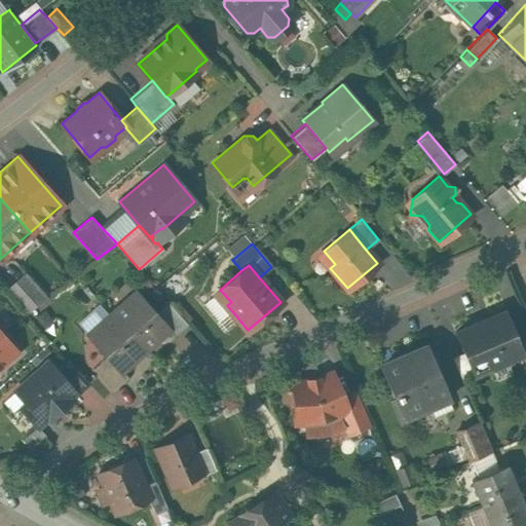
[(46,296),(25,272),(14,280),(35,304),(46,296)]
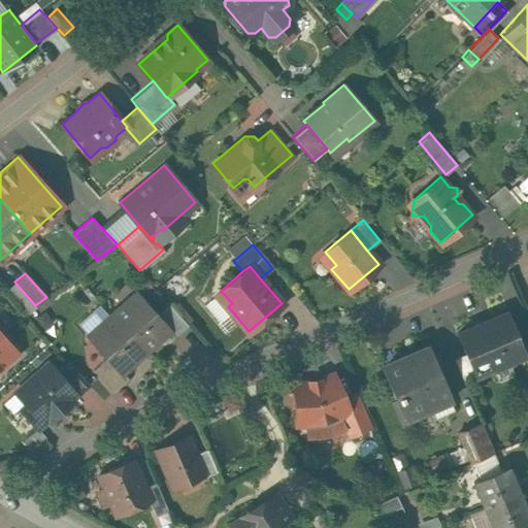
[(35,305),(14,282),(5,290),(26,312),(35,305)]
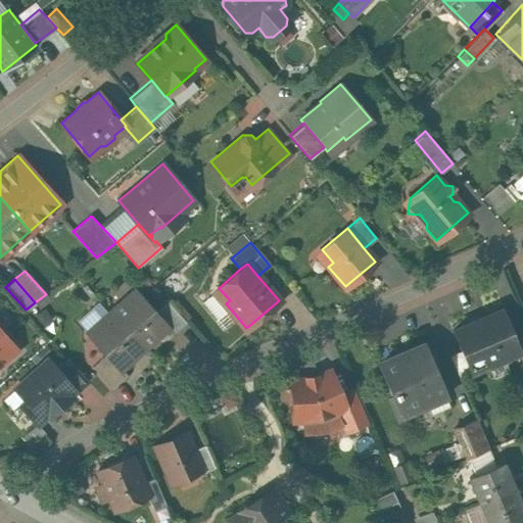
[(153,311),(137,292),(124,304),(119,303),(110,312),(143,348),(168,326),(153,311)]
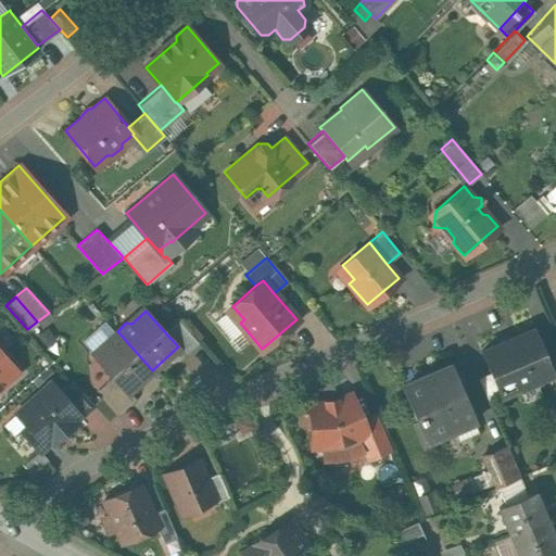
[(198,342),(177,318),(163,330),(178,346),(184,354),(198,342)]
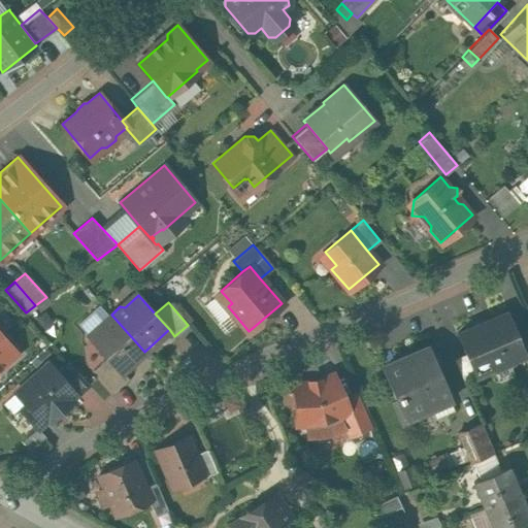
[(505,311),(456,333),(465,354),(474,375),(523,355),(524,354),(522,349),(505,311)]
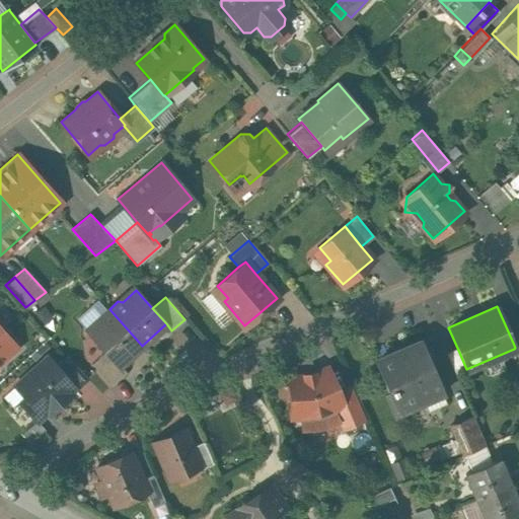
[(142,346),(109,309),(100,316),(100,322),(89,332),(105,351),(119,366),(120,365),(142,346)]
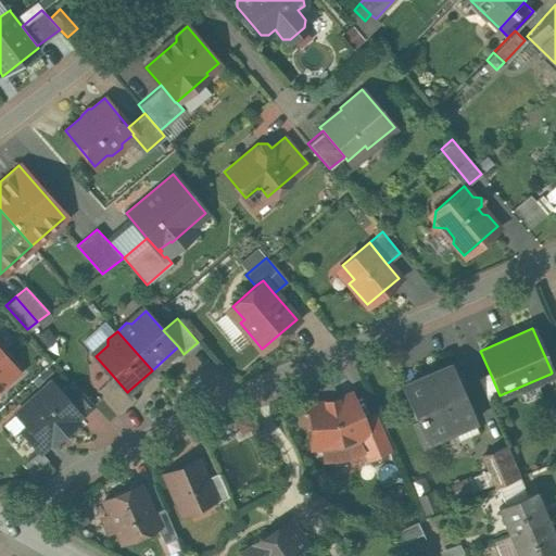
[(0,351),(0,386),(2,383),(2,384),(15,374),(15,373),(16,370),(0,351)]
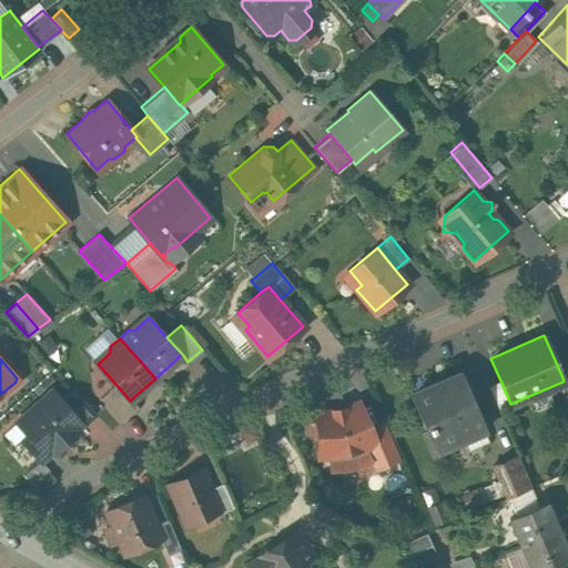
[(459,372),(448,376),(448,378),(409,395),(424,427),(421,429),(430,453),(464,439),(463,436),(482,427),(484,426),(459,372)]
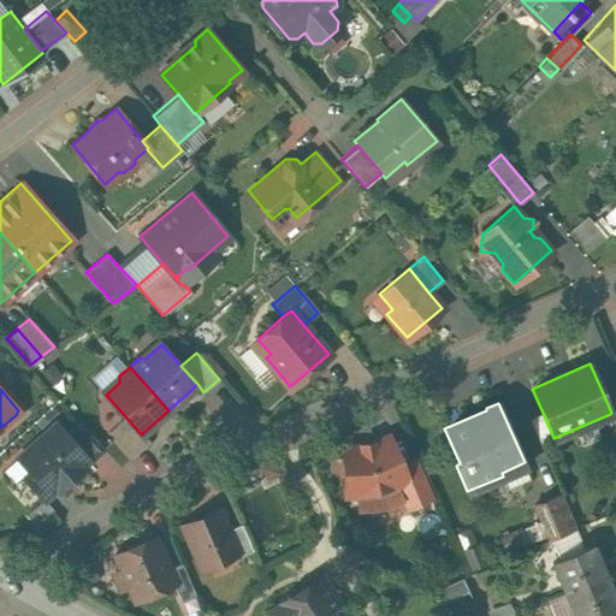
[(554,438),(543,413),(529,418),(540,443),(554,438)]
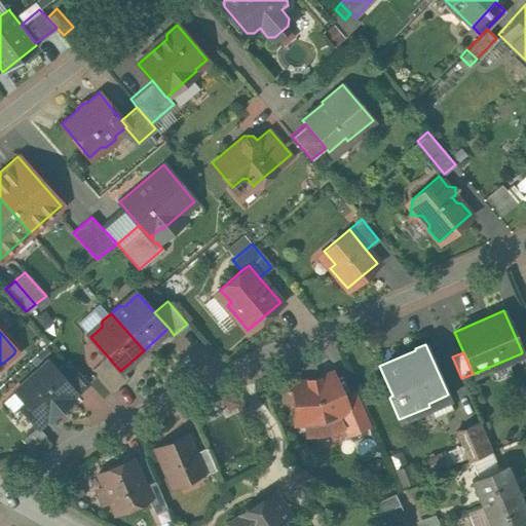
[(120,371),(107,355),(92,368),(112,390),(127,376),(121,370),(120,371)]
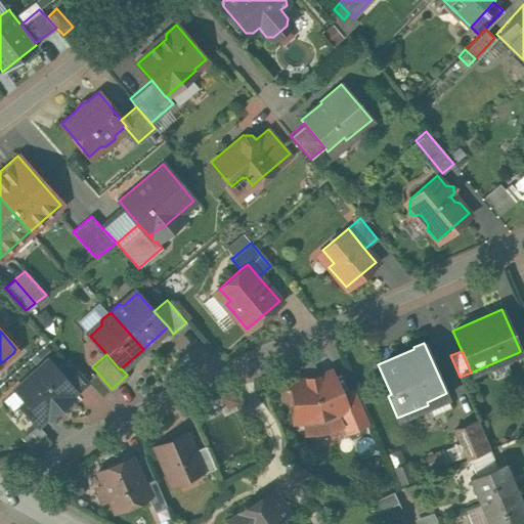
[(88,381),(68,358),(55,368),(74,390),(74,391),(75,392),(88,381)]
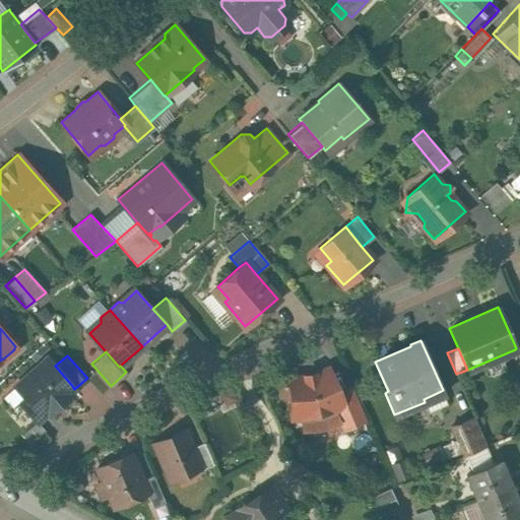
[(47,356),(29,372),(28,379),(18,389),(28,400),(23,405),(35,417),(55,400),(57,402),(73,388),(73,387),(55,366),(47,356)]
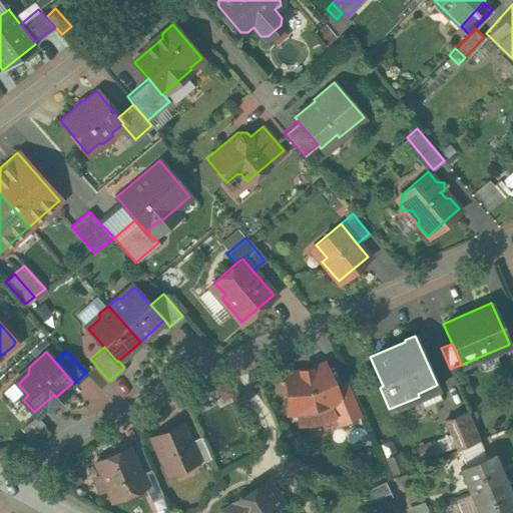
[(333,386),(323,364),(310,369),(309,367),(309,368),(309,371),(301,373),(300,370),(299,370),(300,372),(285,373),(287,411),(297,410),(298,423),(317,422),(335,415),(344,411),(333,386)]
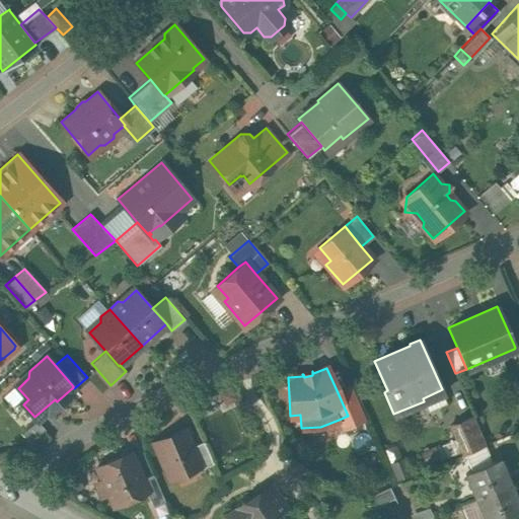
[(364,419),(350,385),(337,390),(348,416),(339,420),(342,428),(364,419)]
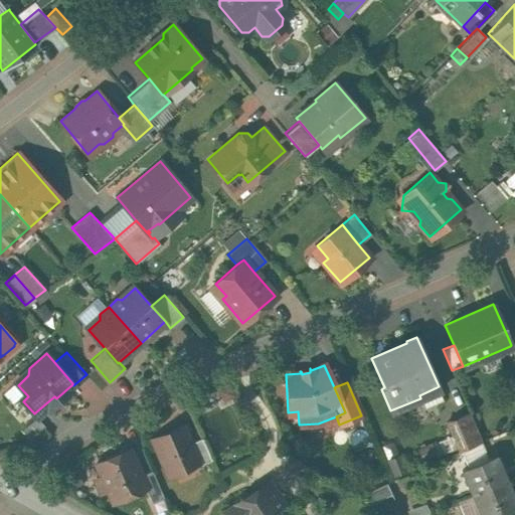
[(437,387),(419,395),(420,398),(424,406),(442,399),(437,387)]
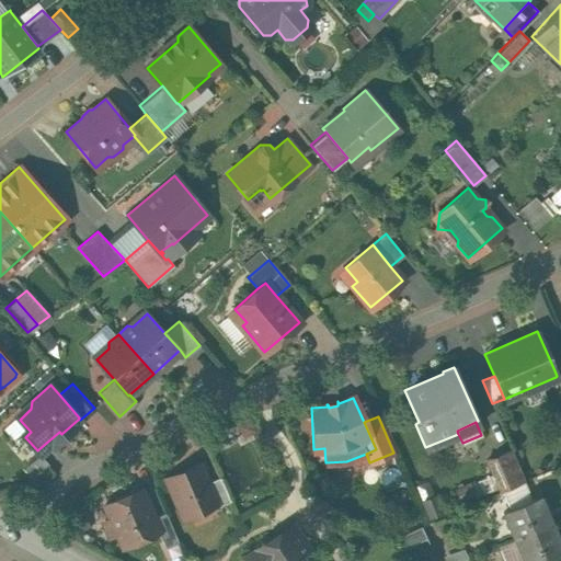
[(511,447),(487,458),(493,473),(499,487),(501,490),(502,490),(523,480),(524,480),(511,447)]
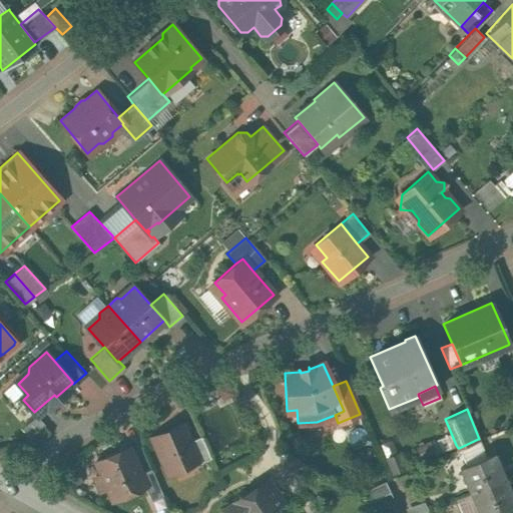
[(181,423),(150,437),(166,473),(168,472),(174,474),(180,471),(182,466),(195,460),(197,460),(188,441),(181,423)]
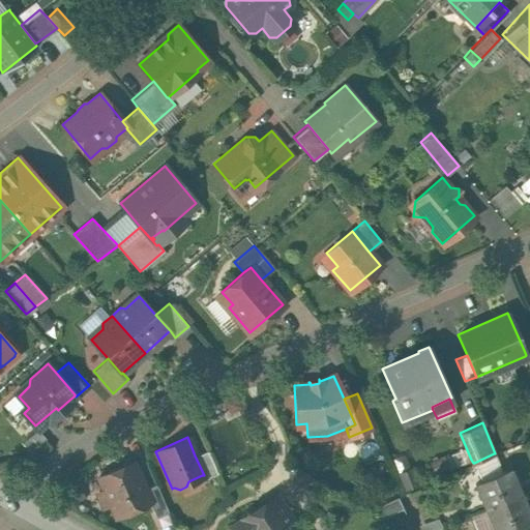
[(466,447),(443,457),(447,466),(449,469),(471,460),(466,447)]
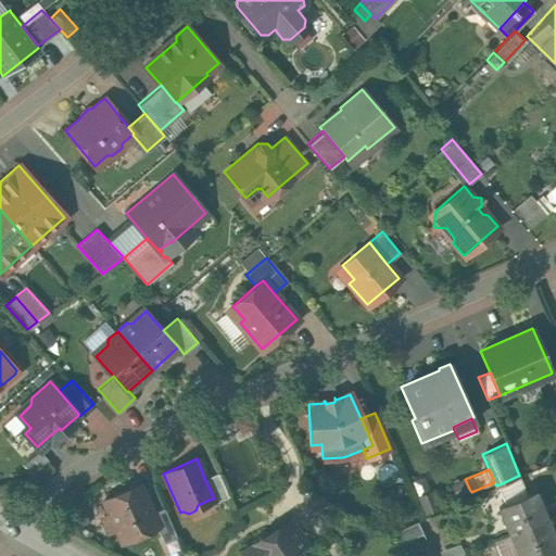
[(227,496),(217,472),(204,478),(214,498),(212,498),(214,502),(227,496)]
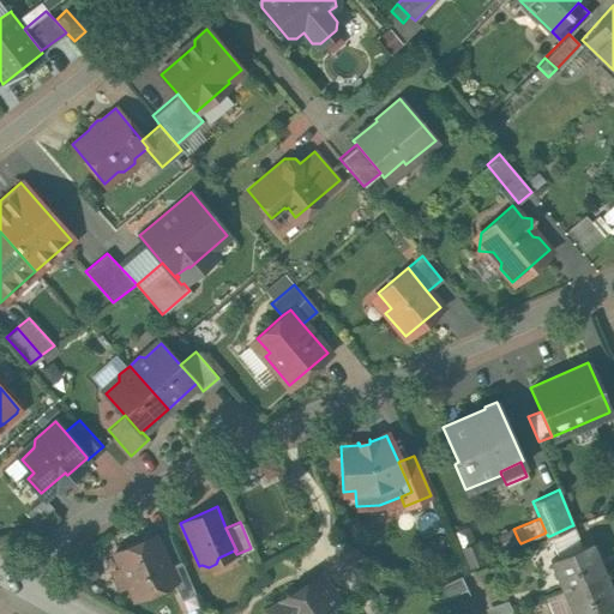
[(572,525),(549,536),(557,557),(581,546),(572,525)]
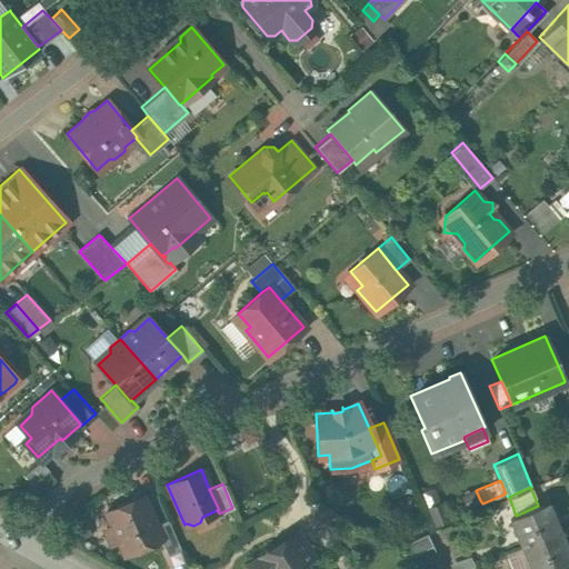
[(480,500),(476,490),(461,497),(465,506),(480,500)]
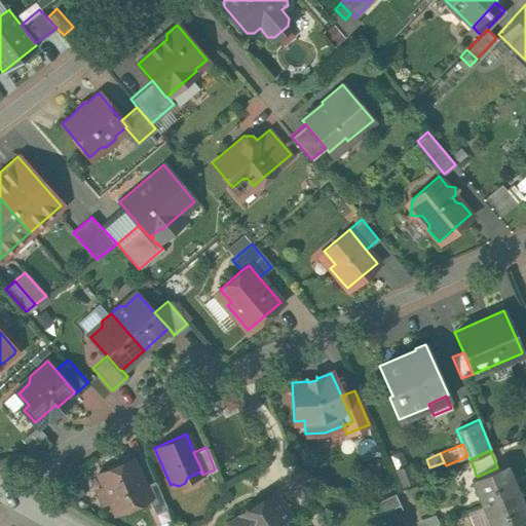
[(132,458),(97,473),(101,484),(97,486),(95,491),(100,502),(104,504),(109,502),(114,513),(148,498),(149,498),(143,485),(132,458)]
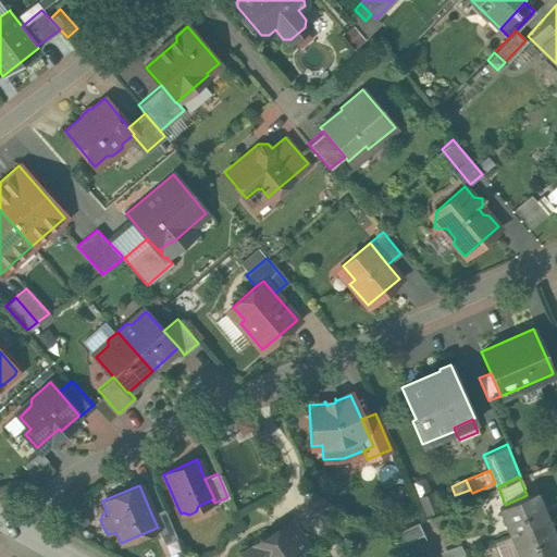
[(505,505),(498,507),(510,534),(546,519),(534,492),(527,495),(505,505)]
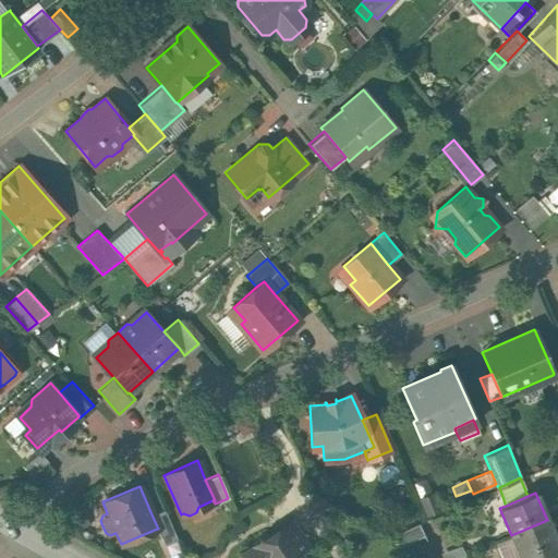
[(438,510),(432,494),(420,498),(426,514),(438,510)]
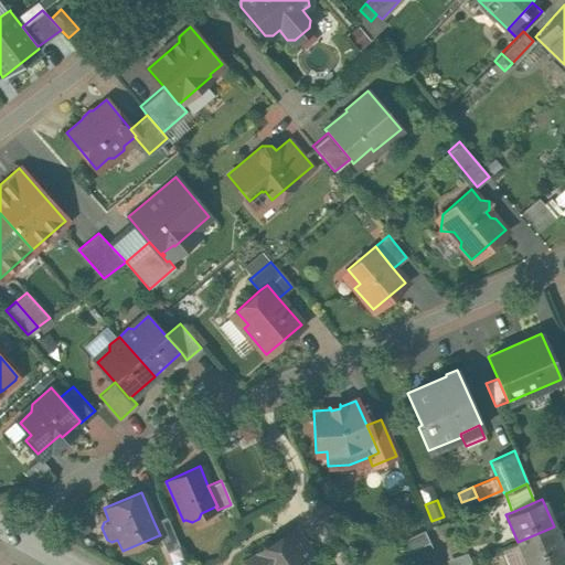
[(179,545),(166,515),(153,521),(160,535),(159,535),(166,551),(179,545)]
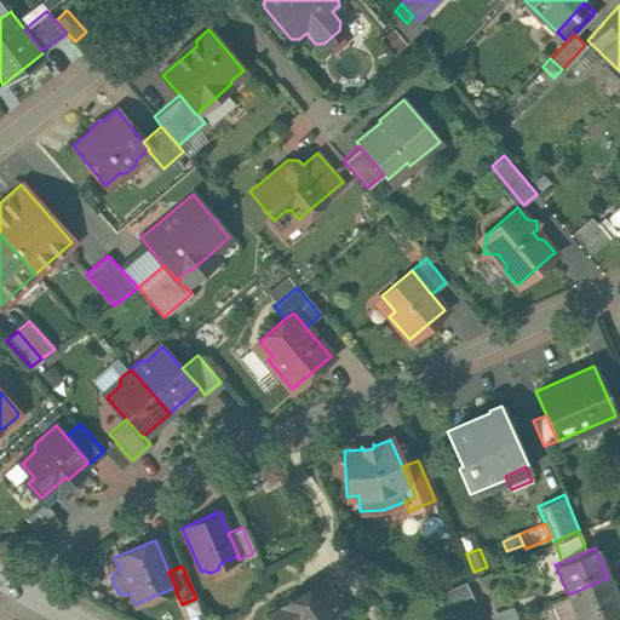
[(349,619),(321,578),(268,613),(273,619),(349,619)]
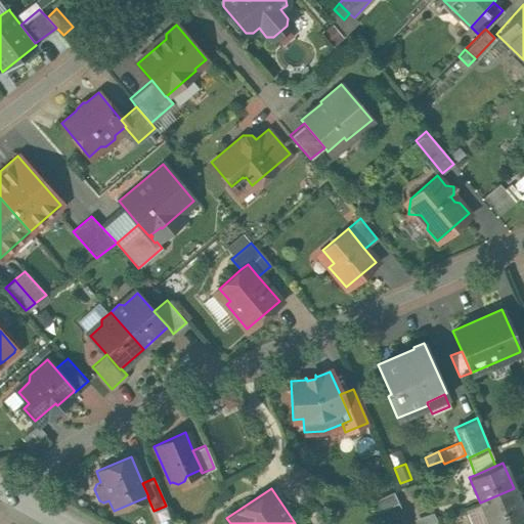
[(523,513),(514,488),(480,503),(488,523),(498,523),(523,513)]
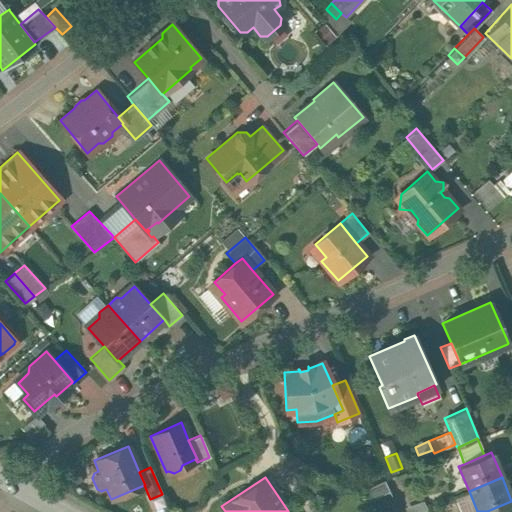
[(384,480),(364,489),(374,510),(394,501),(384,480)]
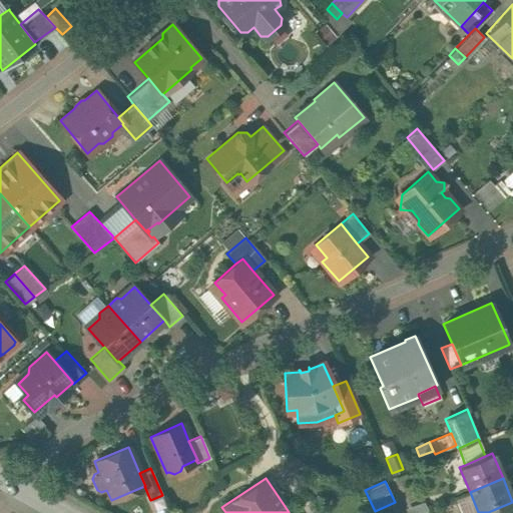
[(512,512),(512,502),(488,512),(512,512)]
